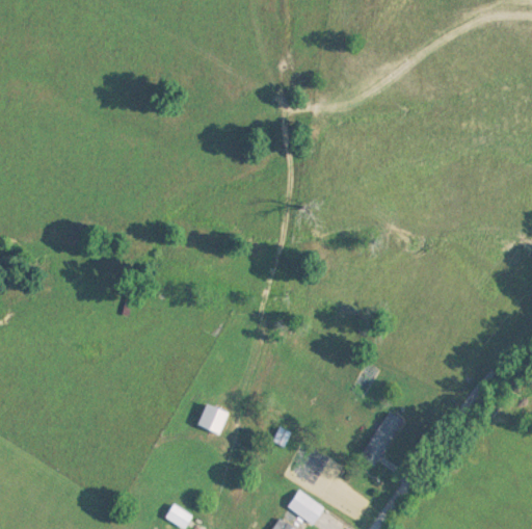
[(230,414),(207,403),(197,425),(219,434),(230,414)]
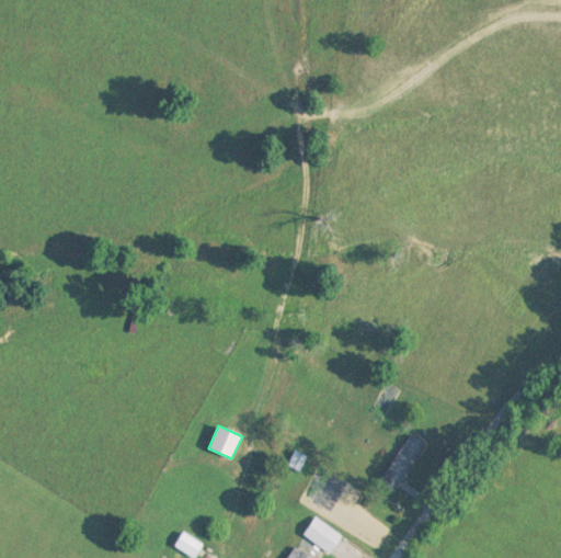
[(380,481),(398,492),(427,443),(410,432),(380,481)]
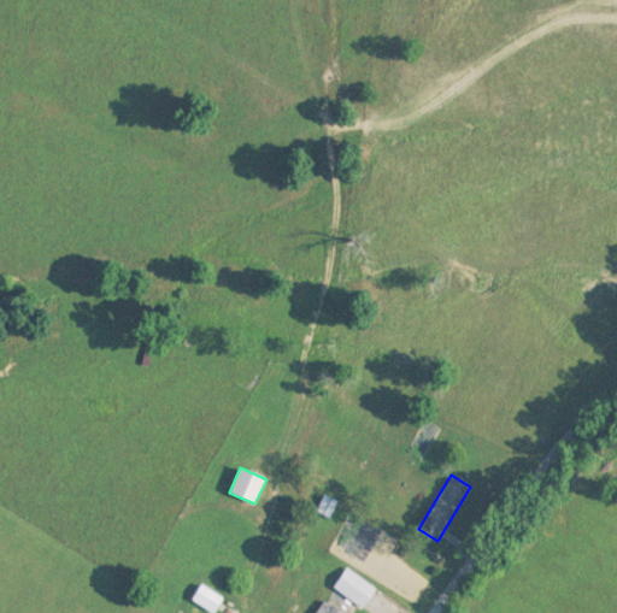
[(317,511),(328,517),(338,501),(325,495),(317,511)]
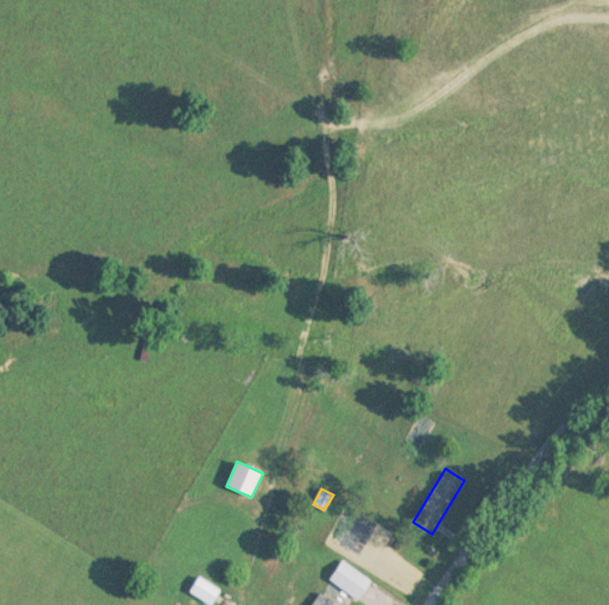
[(360,599),(372,580),(343,561),(330,580),(360,599)]
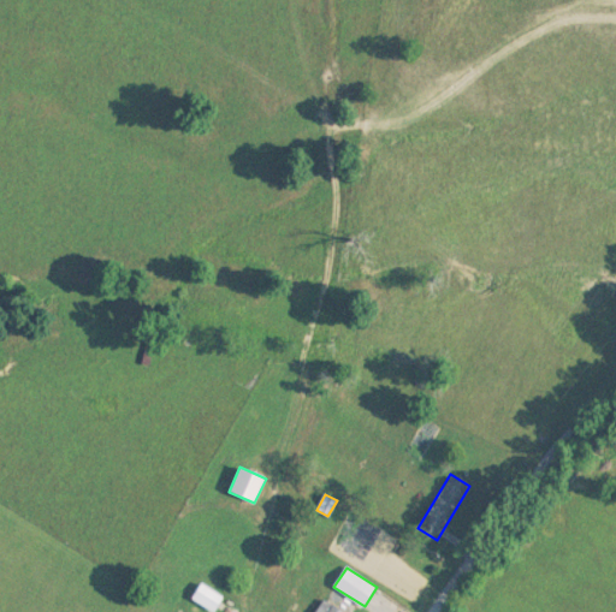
[(314,611),(343,611),(324,599),(314,611)]
